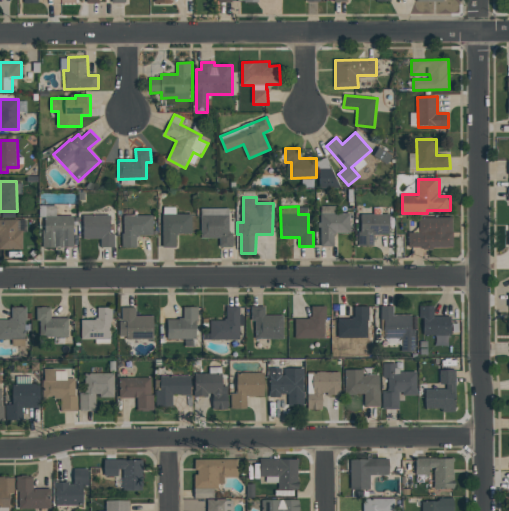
[(220,247),(220,238),(202,238),(202,208),(230,208),(230,232),(234,232),(234,246),(220,247)]
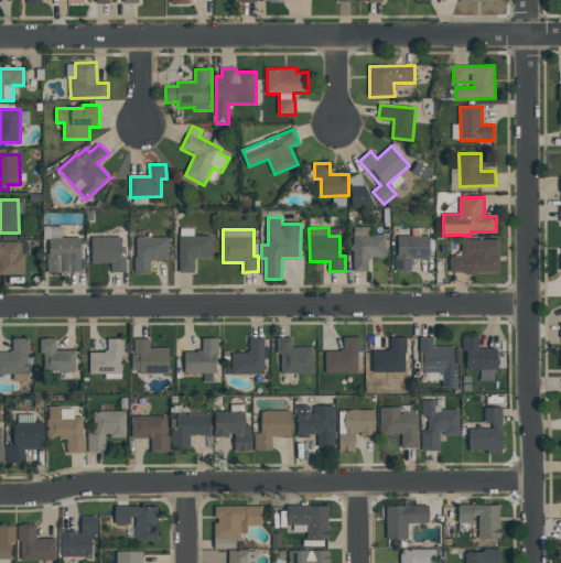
[(354,236),(386,235),(386,256),(369,257),(369,272),(354,272),(354,236)]
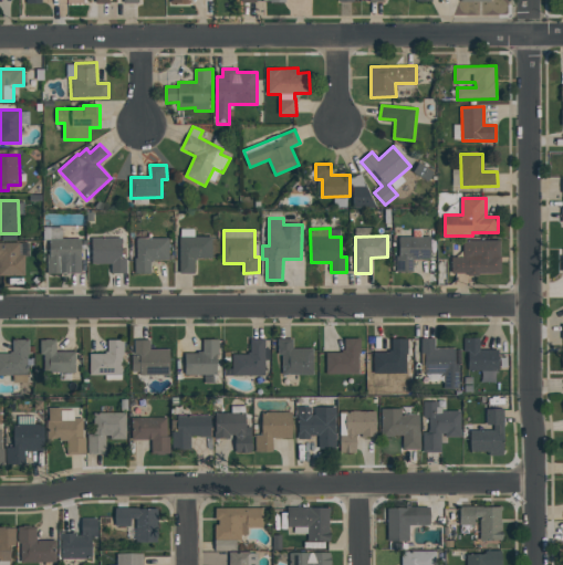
[(431,236),(433,259),(414,259),(414,271),(398,272),(397,255),(399,255),(399,237),(431,236)]
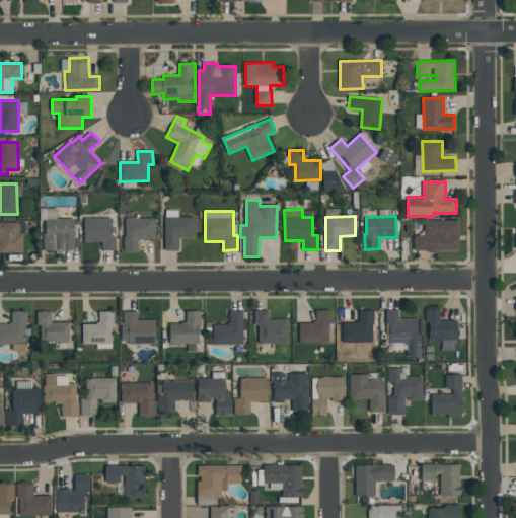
[(164,218),(196,217),(196,236),(178,237),(178,250),(165,250),(164,218)]
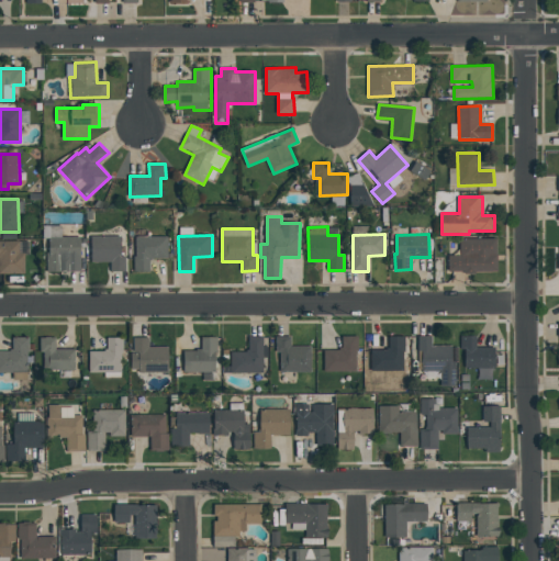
[(91,237),(121,236),(121,256),(126,256),(126,271),(111,271),(111,261),(92,262),(91,237)]
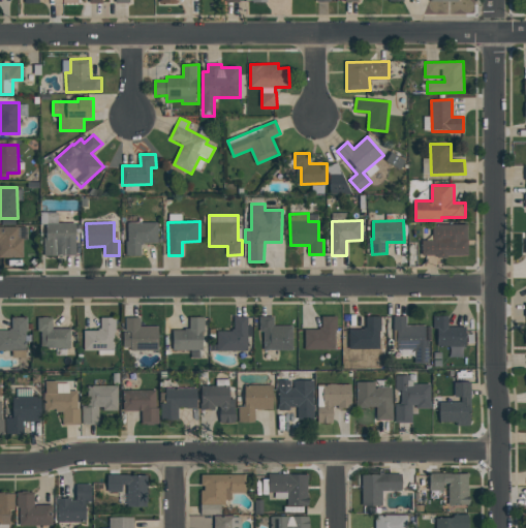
[(128,223),(159,222),(159,242),(142,242),(142,256),(128,256),(128,223)]
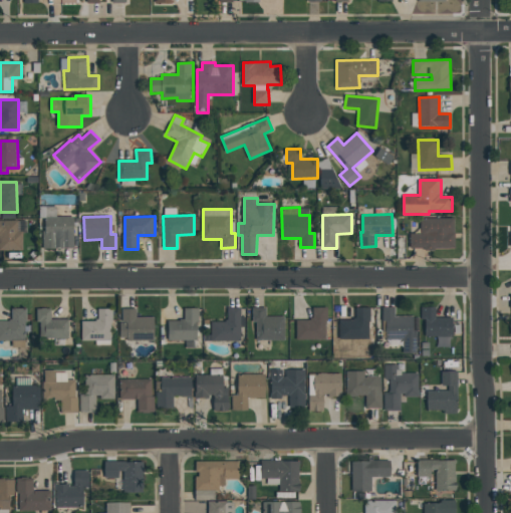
[(44,217),(74,217),(75,248),(44,249),(44,217)]
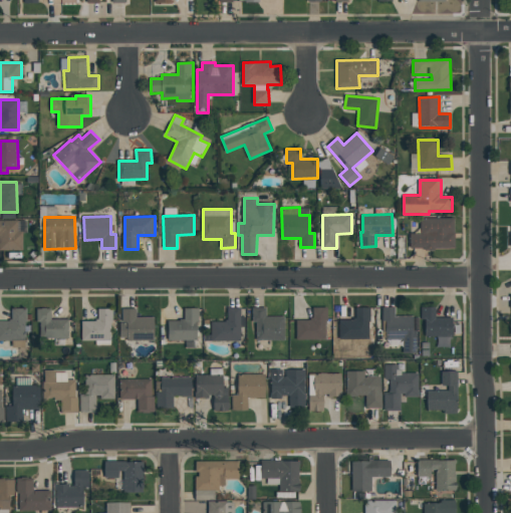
[(421,219),(455,218),(455,248),(411,248),(410,233),(421,233),(421,219)]
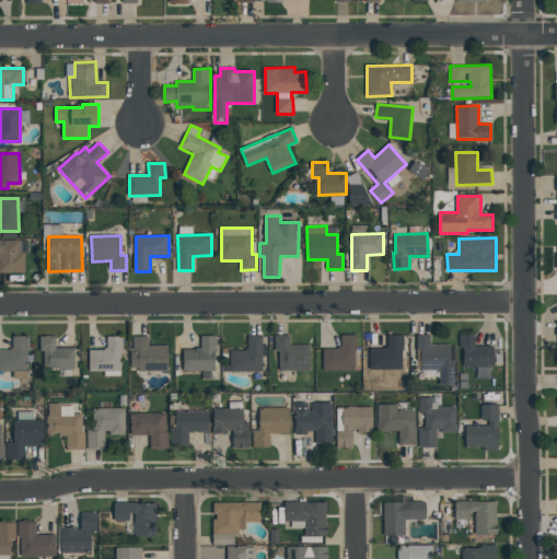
[(0,240),(20,240),(21,252),(25,252),(25,272),(0,272),(0,240)]
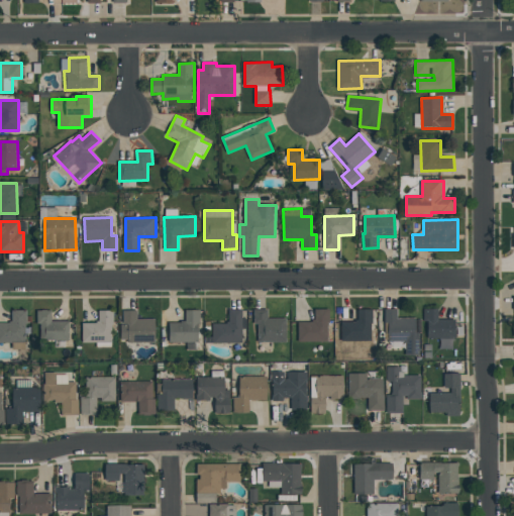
[(27,309),(27,340),(0,340),(0,322),(13,322),(13,309),(27,309)]
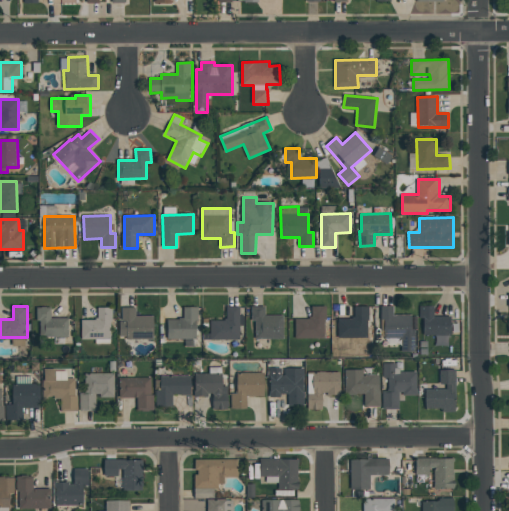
[(38,337),(38,306),(52,306),(52,317),(70,317),(70,337),(38,337)]
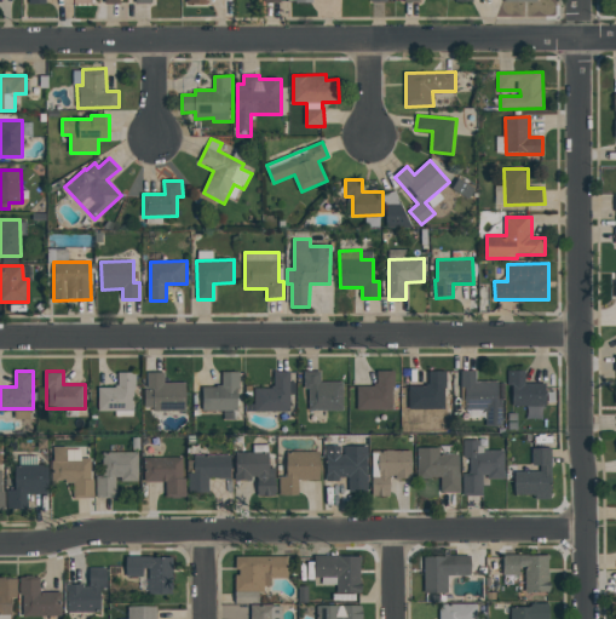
[(255,388),(275,388),(275,371),(291,371),(291,383),(295,383),(297,395),(291,395),(291,411),(255,412),(255,388)]
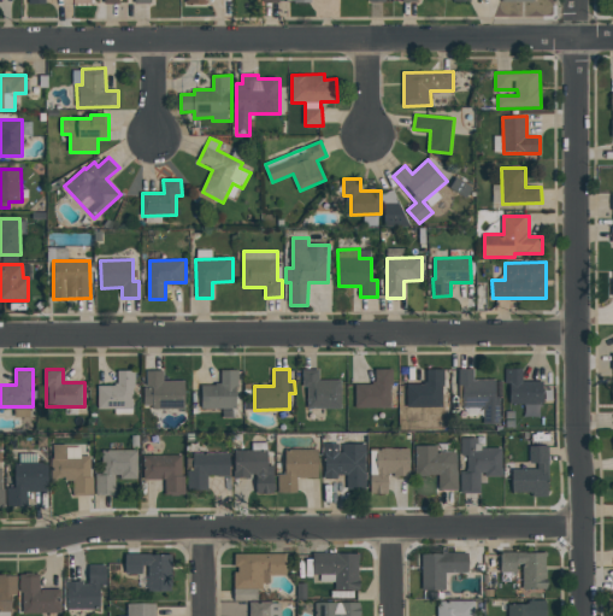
[(304,369),(320,369),(320,380),(341,380),(341,408),(308,409),(308,387),(304,387),(304,369)]
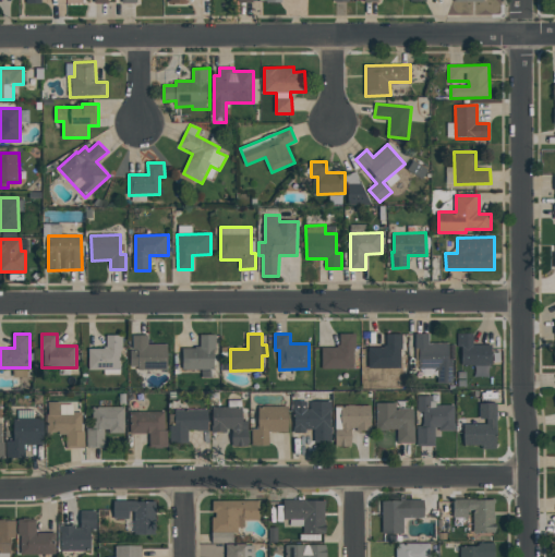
[(323,348),(340,348),(340,334),(356,334),(356,368),(323,368),(323,348)]
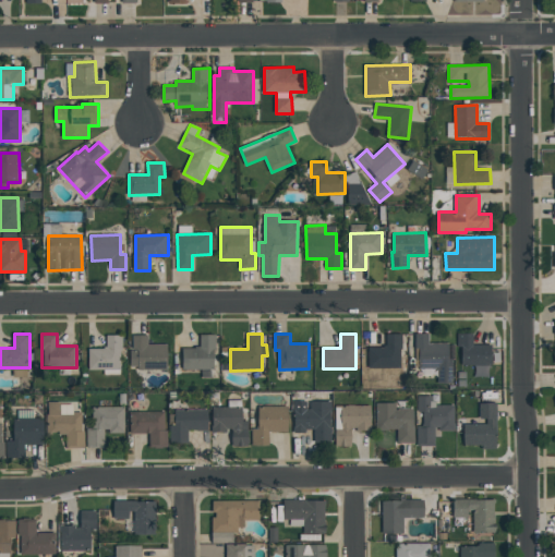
[(370,347),(387,347),(387,334),(403,334),(403,377),(370,377),(370,347)]
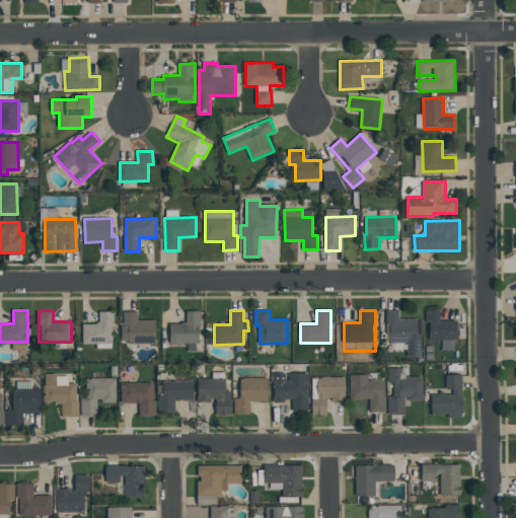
[(386,310),(399,310),(399,319),(417,319),(418,343),(386,344),(386,310)]
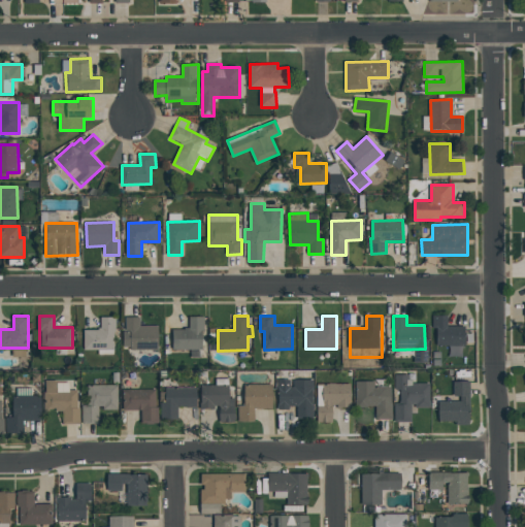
[(465,327),(466,344),(437,344),(437,327),(433,327),(433,316),(448,316),(448,327),(465,327)]
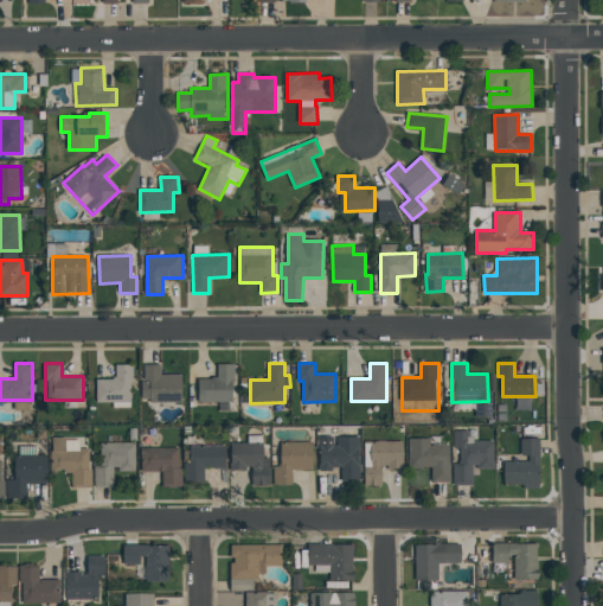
[(145,365),(161,364),(161,375),(183,375),(183,402),(152,403),(152,399),(142,399),(142,382),(146,382),(145,365)]
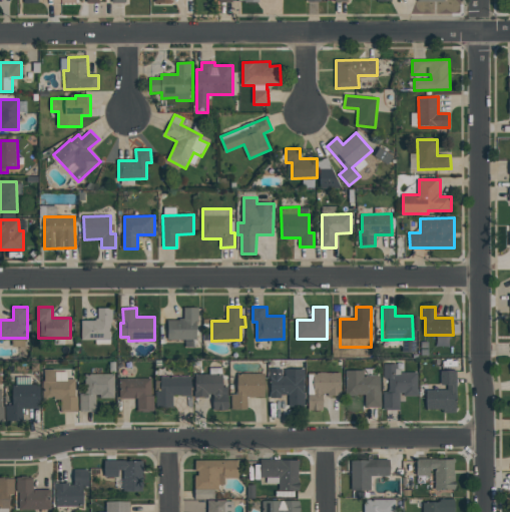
[(198,308),(199,340),(167,340),(167,320),(184,320),(184,308),(198,308)]
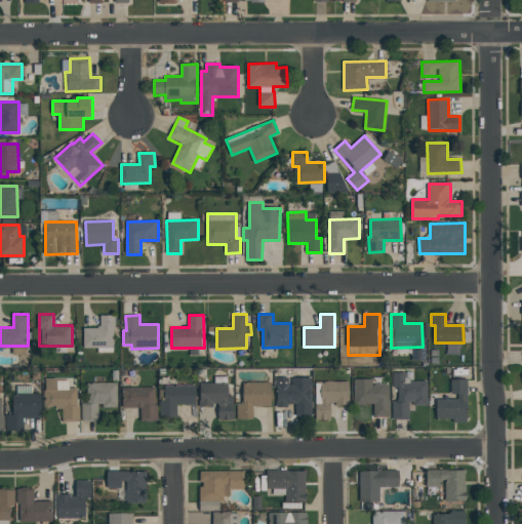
[(84,328),(102,328),(101,316),(115,316),(116,348),(84,348),(84,328)]
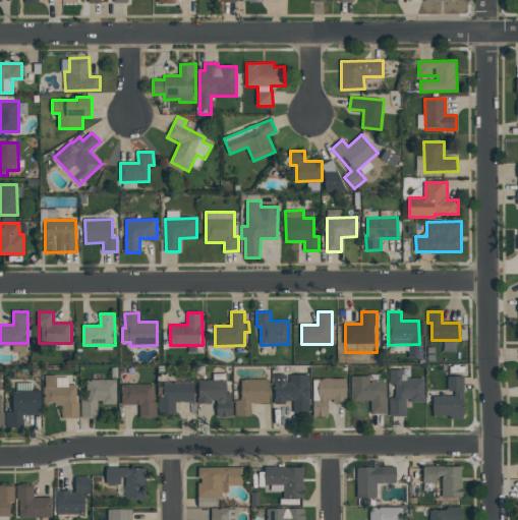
[(405,374),(407,374),(407,378),(424,378),(425,403),(410,403),(410,400),(407,400),(407,415),(392,416),(391,399),(398,398),(398,385),(391,385),(391,369),(405,369),(405,374)]
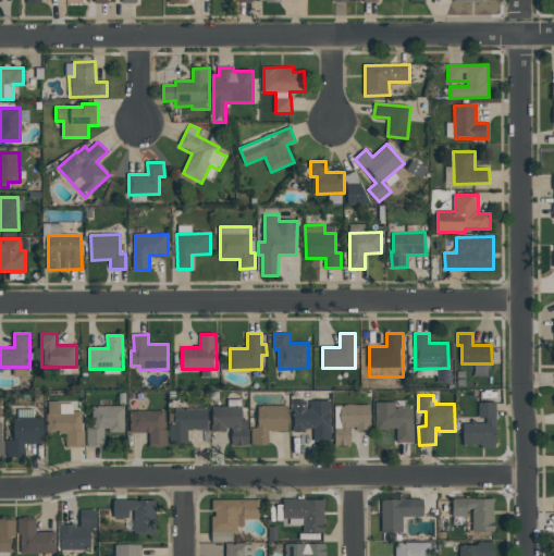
[(49,432),(49,400),(61,400),(61,412),(82,412),(82,431),(85,431),(85,445),(68,445),(68,431),(49,432)]
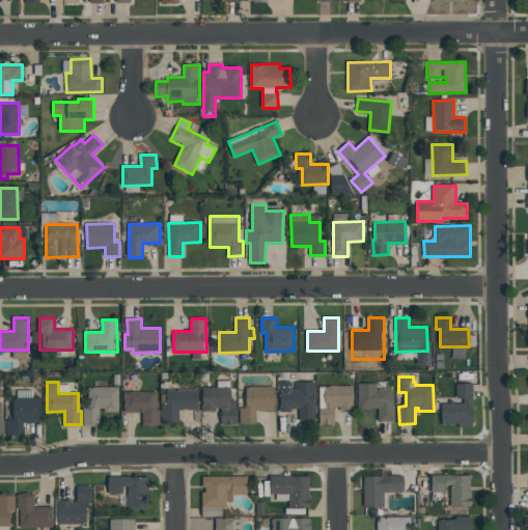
[(281,389),(296,389),(296,382),(315,382),(315,421),(299,421),(299,409),(292,409),(292,412),(281,412),(281,389)]
